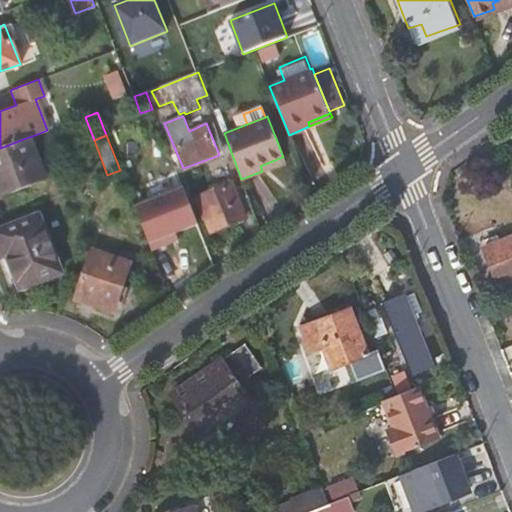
[(0,195),(47,177),(31,136),(26,138),(0,148),(0,195)]
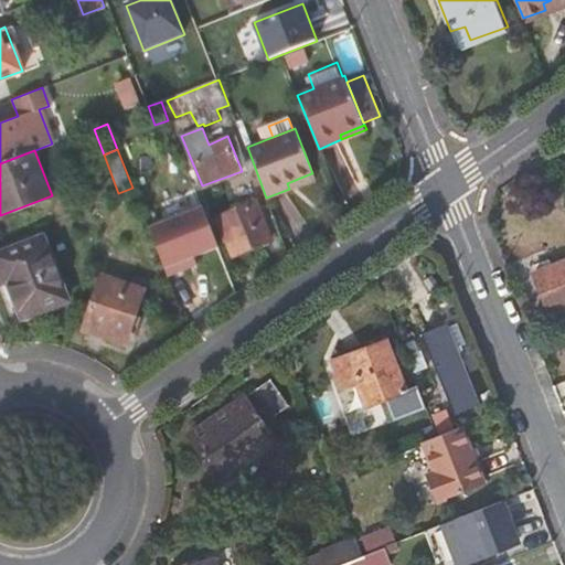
[(311,173),(287,183),(289,189),(313,179),(311,173)]
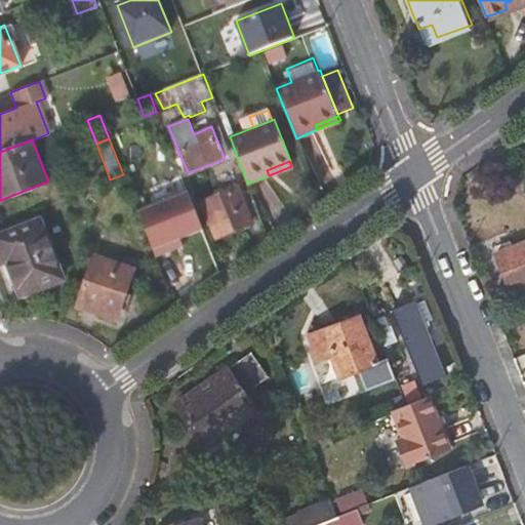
[(238,188),(202,202),(216,237),(252,224),(238,188)]
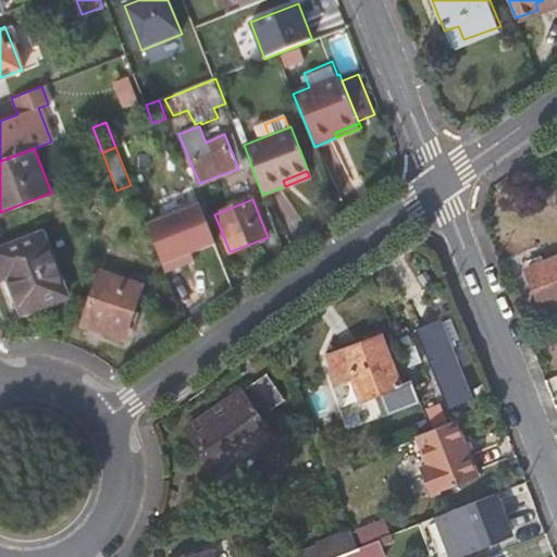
[(215,243),(200,206),(148,226),(165,272),(182,265),(178,258),(192,252),(215,243)]
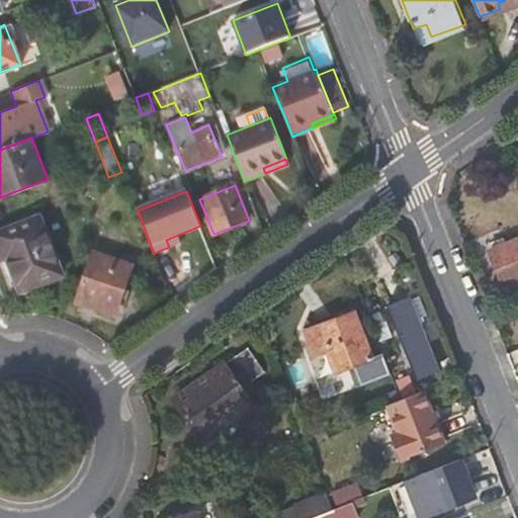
[(40,216),(0,231),(0,253),(15,292),(63,273),(40,216)]
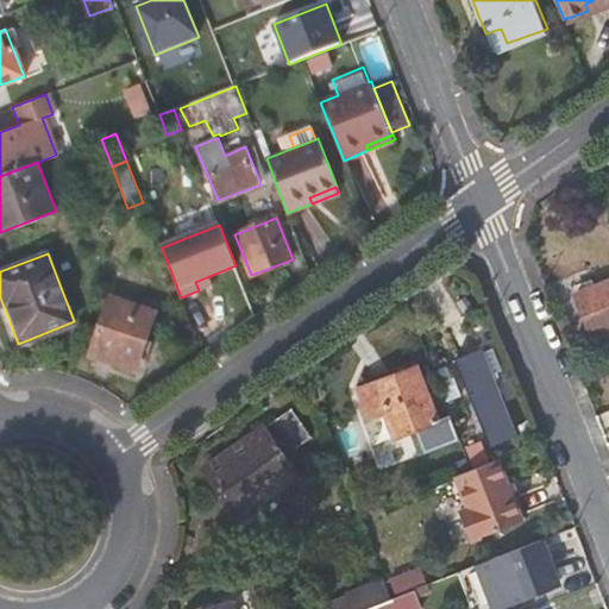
[(195,282),(199,290),(213,284),(209,276),(195,282)]
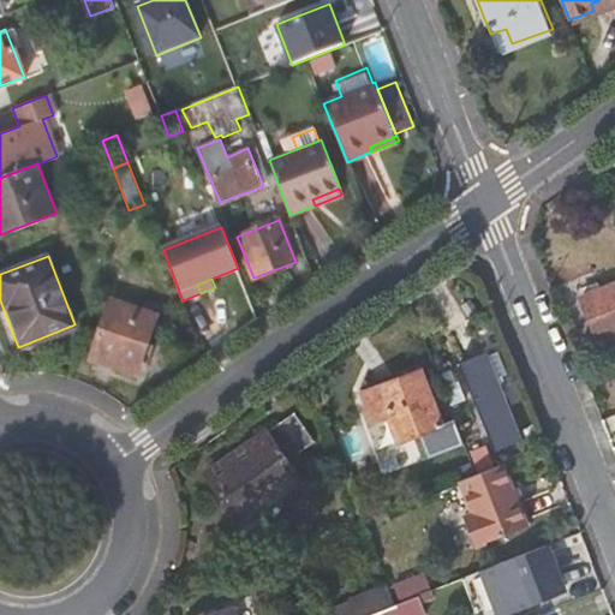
[(614,281),(580,296),(596,336),(614,329),(614,281)]
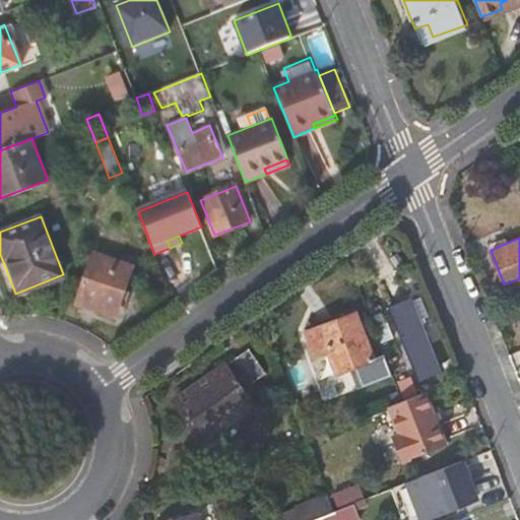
[(77,304),(117,316),(133,267),(93,255),(77,304)]
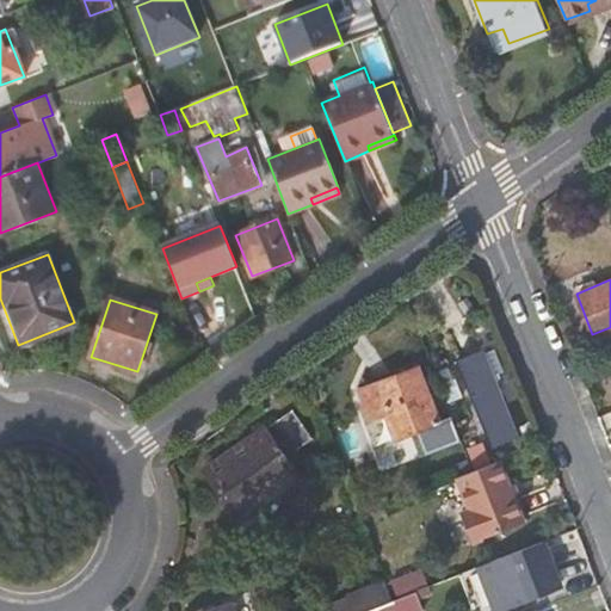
[(456,358),(491,445),(516,434),(481,349),(456,358)]
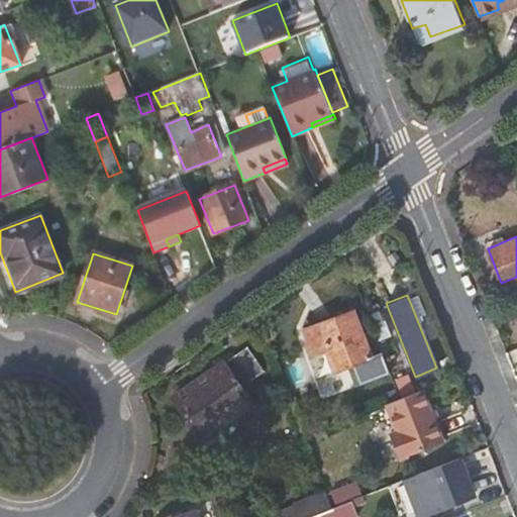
[(326,347),(334,369),(371,354),(368,344),(353,309),(303,330),(313,352),(326,347)]
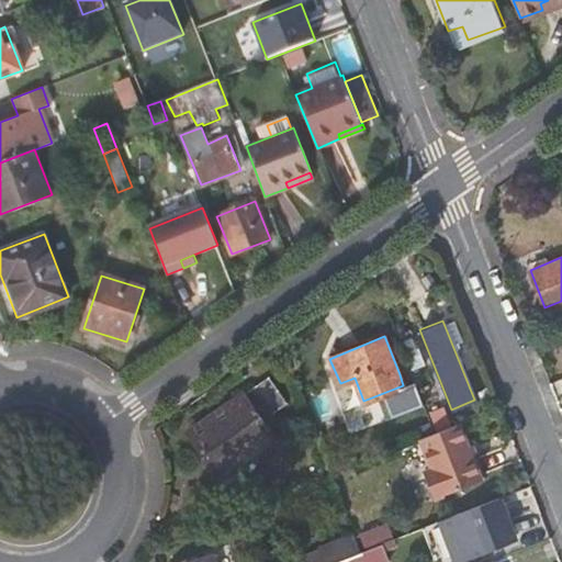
[(188,431),(220,475),(273,437),(261,420),(288,402),(268,375),(188,431)]
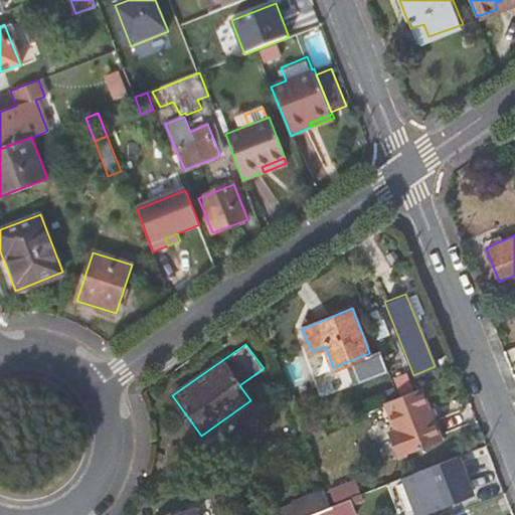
[(440,440),(419,386),(398,394),(384,400),(394,428),(388,432),(397,457),(440,440)]
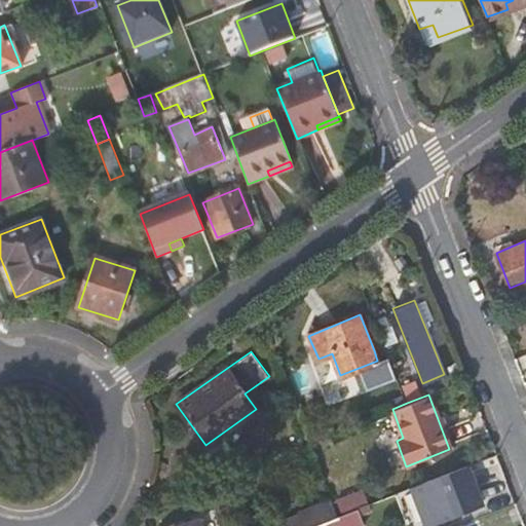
[(483,502),(468,464),(429,480),(444,517),(483,502)]
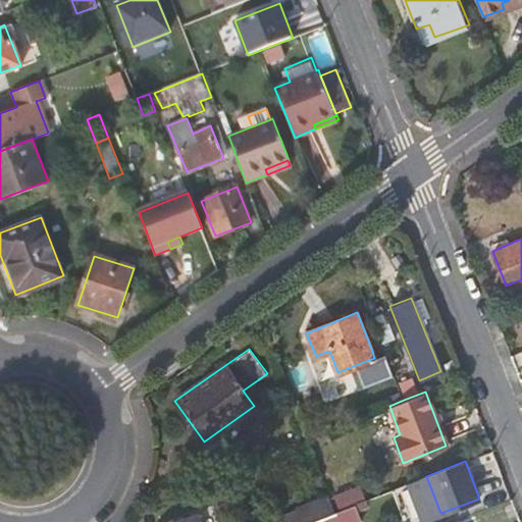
[(359,486),(329,499),(334,512),(354,504),(364,501),(359,486)]
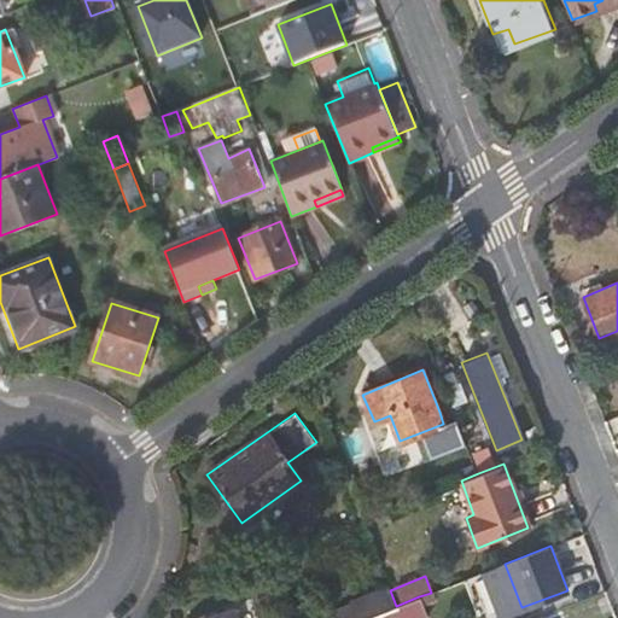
[(349,600),(353,611),(355,617),(365,617),(396,606),(390,590),(388,584),(349,600)]
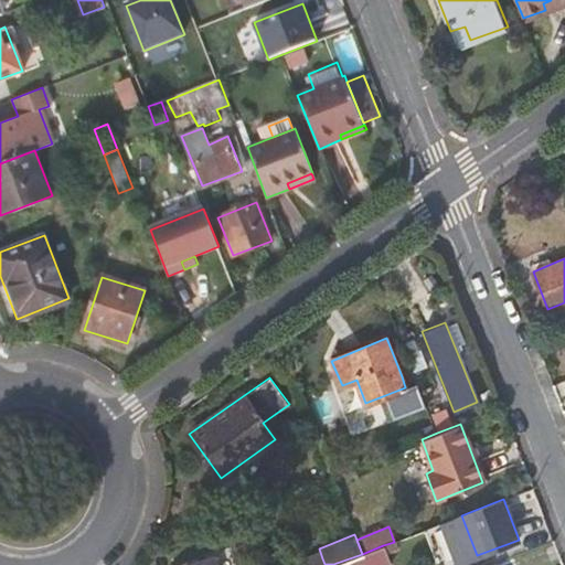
[(382,564),(388,563),(383,545),(362,554),(333,564),(382,564)]
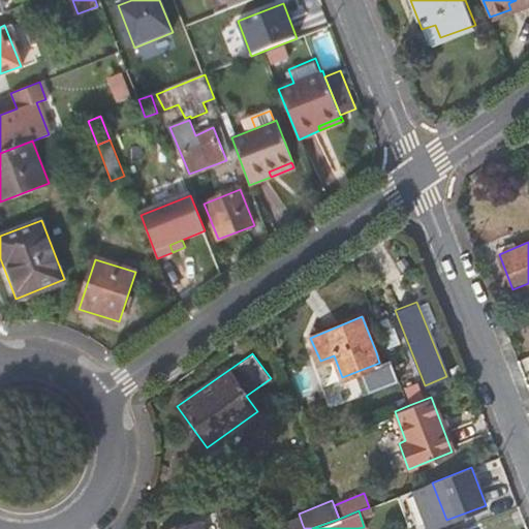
[(165,528),(203,528),(197,516),(165,528)]
